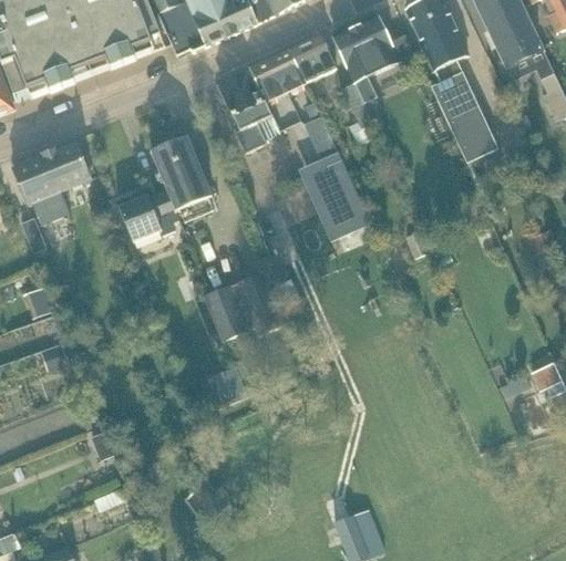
[(0,0),(0,55),(18,102),(18,101),(12,84),(23,80),(30,96),(49,90),(49,91),(75,81),(74,80),(109,66),(110,68),(136,59),(135,56),(164,45),(146,0),(0,0)]
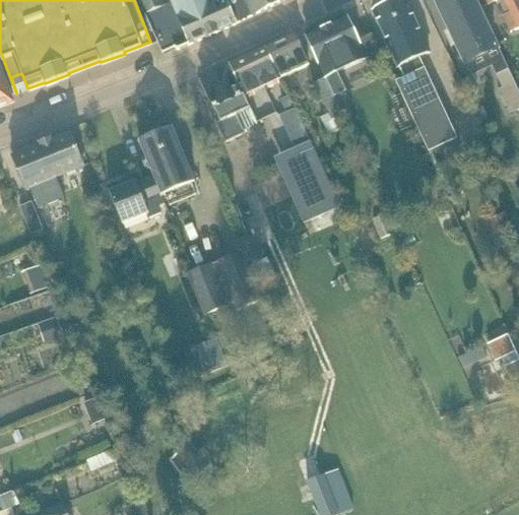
[(138,0),(144,13),(146,13),(163,51),(175,46),(177,48),(223,26),(210,0),(138,0)]
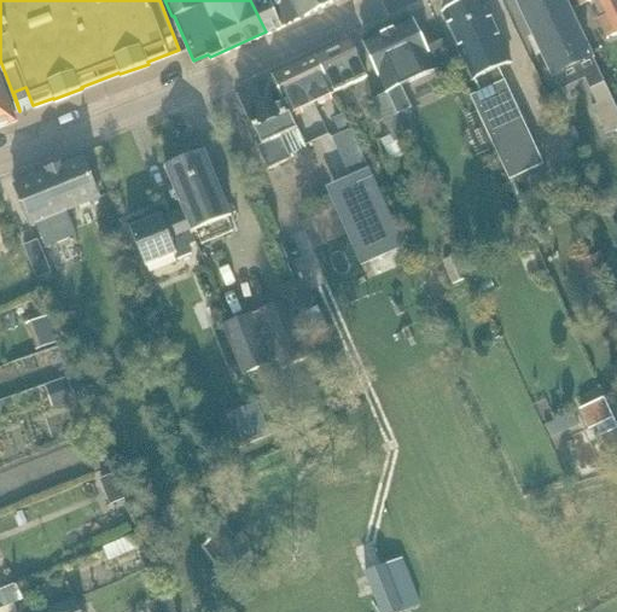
[(300,18),(333,0),(250,0),(266,31),(278,27),(300,18)]
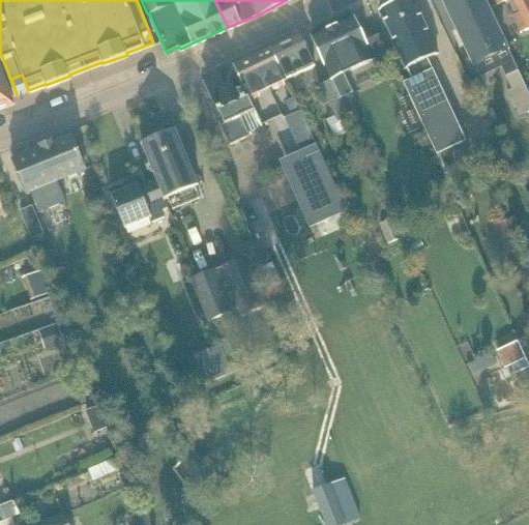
[(381,9),(406,65),(407,65),(428,56),(439,51),(414,0),(401,0),(394,3),(393,0),(391,0),(380,5),(382,8),(381,9)]
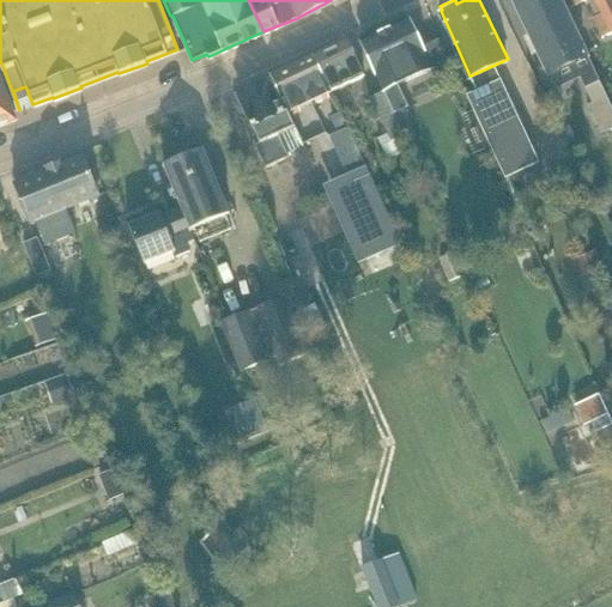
[(511,0),(547,73),(559,67),(585,55),(557,0),(511,0)]
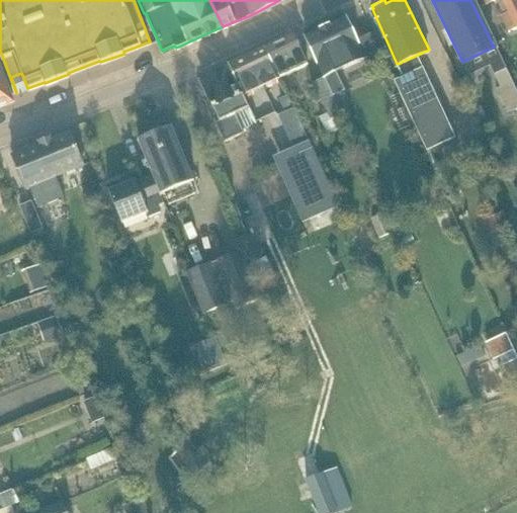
[(483,0),(485,3),(491,0),(503,0),(508,10),(501,13),(509,29),(516,25),(516,0),(483,0)]
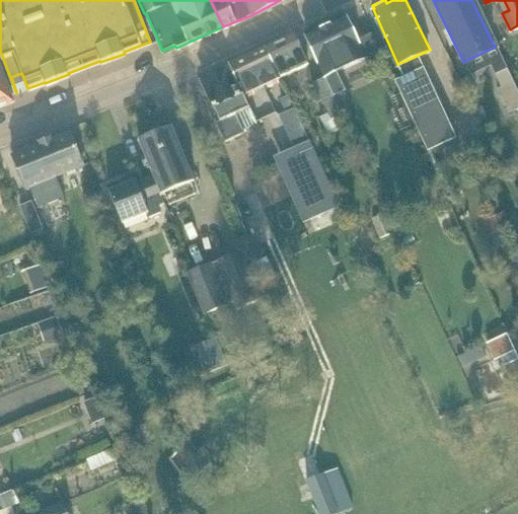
[(347,17),(305,35),(324,76),(334,94),(346,88),(337,69),(366,55),(359,42),(358,43),(347,17)]
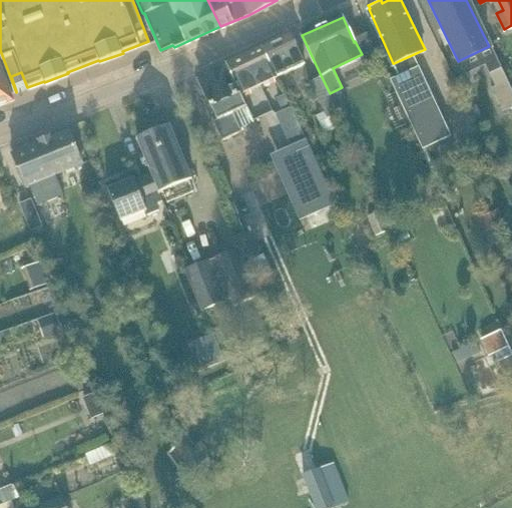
[(291,32),(264,44),(278,75),(305,62),(291,32)]
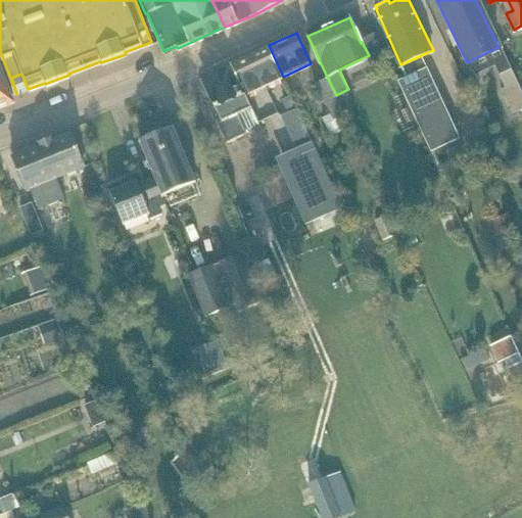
[(277,72),(265,46),(230,63),(240,84),(245,82),(249,91),(277,78),(275,73),(277,72)]
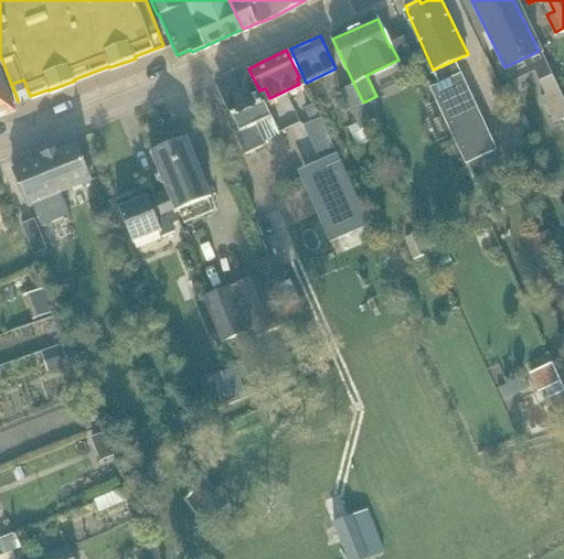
[(456,60),(434,70),(438,82),(432,85),(467,161),(497,147),(456,60)]
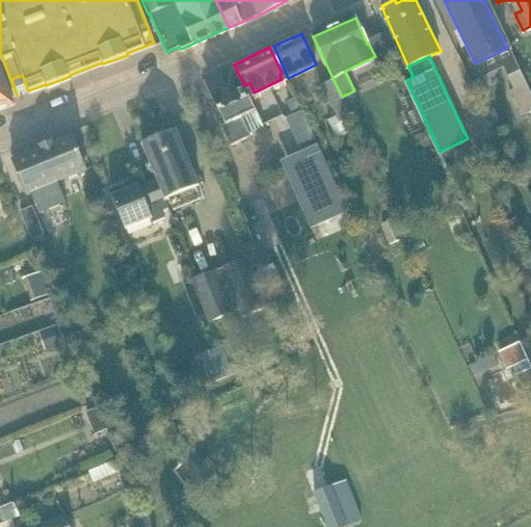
[(240,89),(232,70),(222,75),(217,72),(209,76),(208,81),(205,82),(218,110),(215,111),(218,120),(222,117),(224,123),(220,125),(230,145),(251,135),(242,115),(257,109),(246,86),(240,89)]
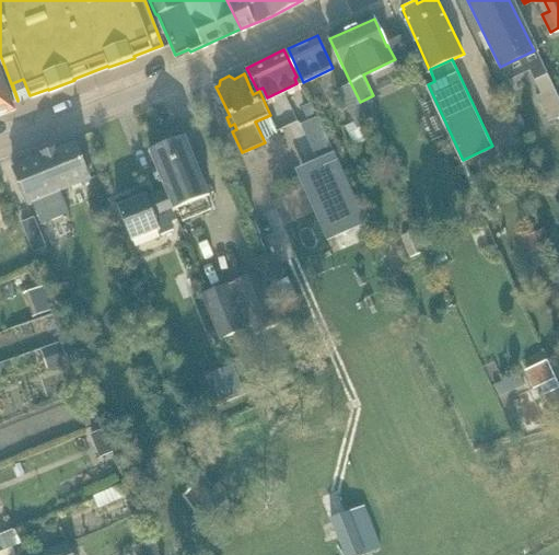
[(540,76),(535,79),(540,91),(536,93),(549,119),(554,117),(558,128),(558,99),(547,73),(540,76)]
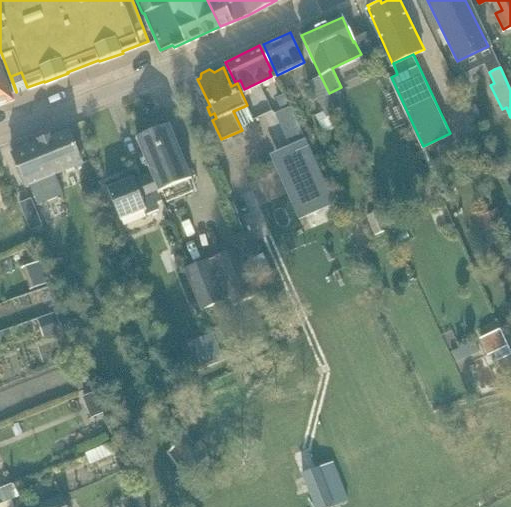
[(0,103),(12,100),(0,69),(0,103)]
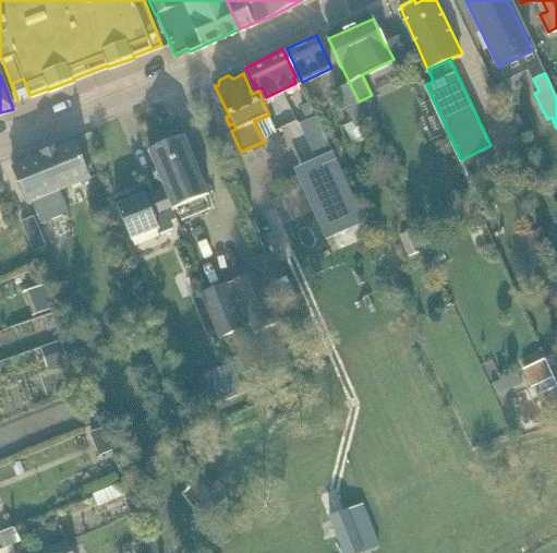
[(337,88),(352,121),(354,120),(356,125),(361,124),(367,121),(359,101),(349,82),(337,88)]
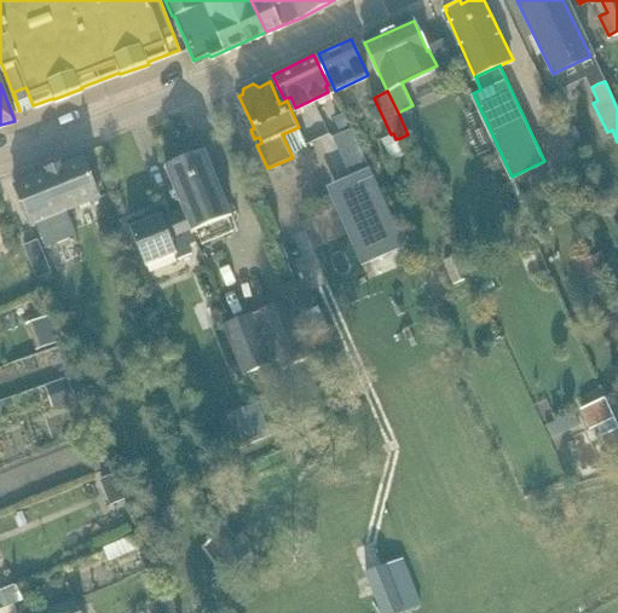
[(317,173),(353,168),(348,131),(313,134),(317,173)]
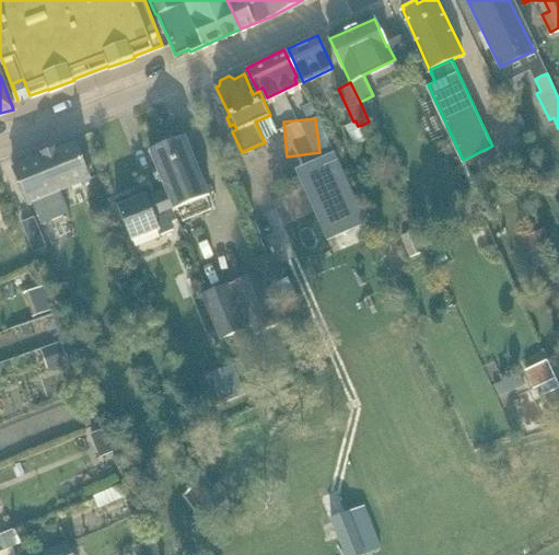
[(368,138),(362,125),(358,126),(356,120),(353,122),(346,125),(356,143),(368,138)]
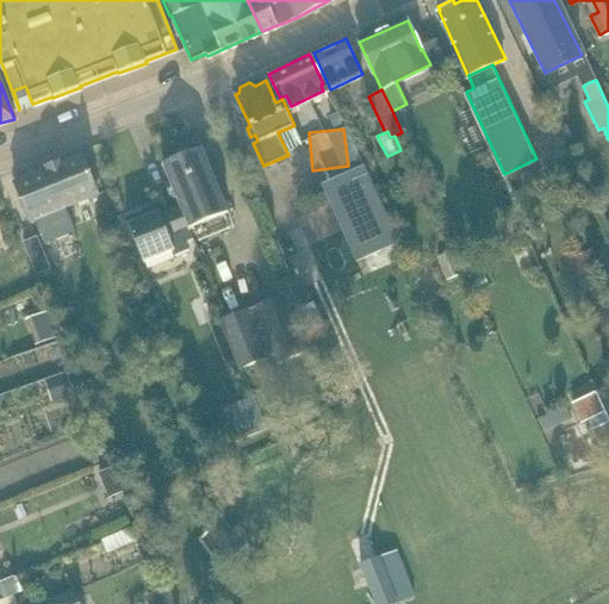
[(190,229),(191,229),(229,212),(202,148),(162,163),(180,206),(190,229)]
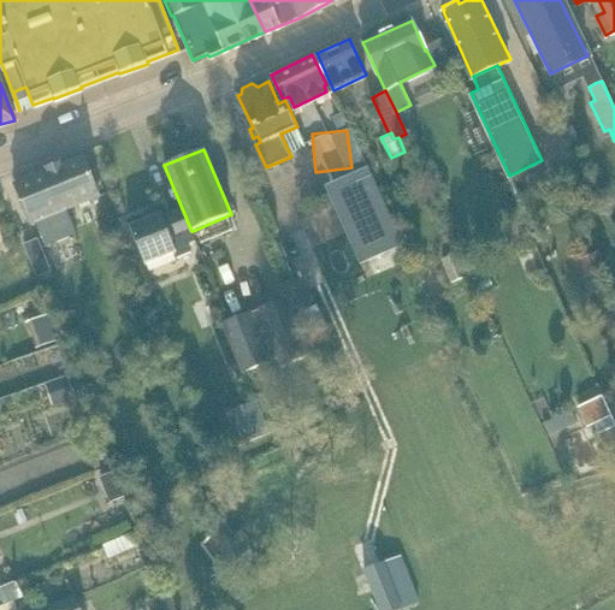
[(80,230),(70,206),(98,195),(81,154),(13,182),(30,223),(36,221),(42,236),(54,231),(58,240),(80,230)]
